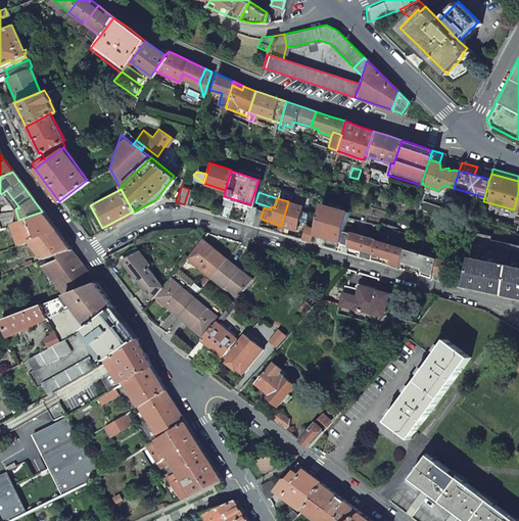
[(299,205),(288,201),(281,226),(285,227),(289,228),(292,229),(299,205)]
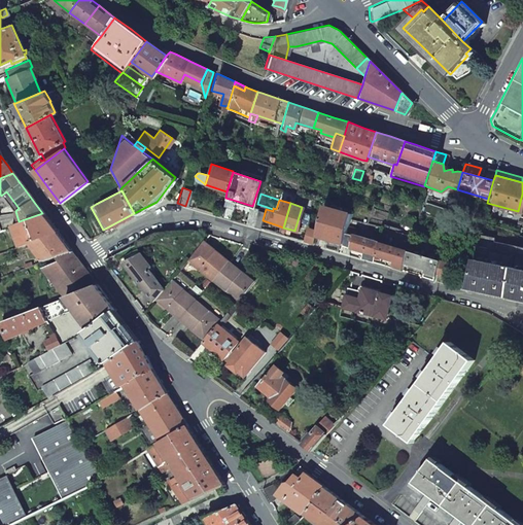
[(252,206),(249,205),(244,223),(251,225),(256,209),(256,207),(252,206)]
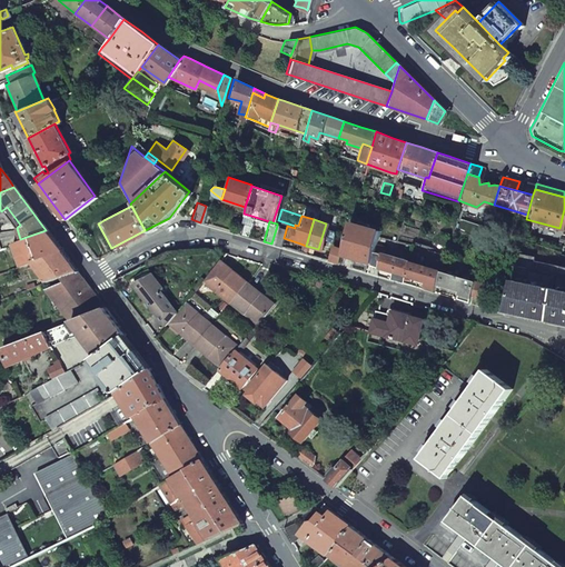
[(377,229),(347,221),(339,248),(338,254),(367,262),(372,249),(377,229)]
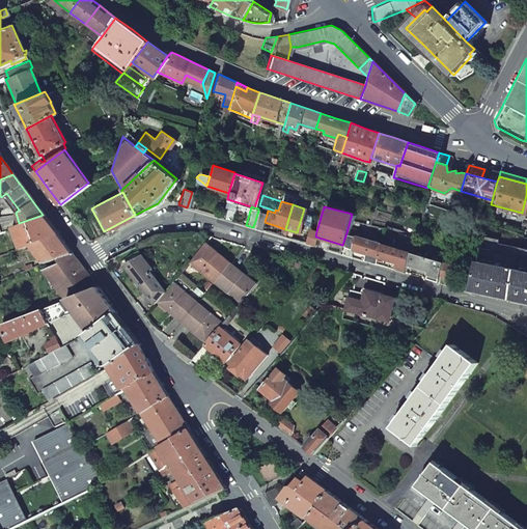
[(265,213),(258,211),(253,227),(259,229),(265,213)]
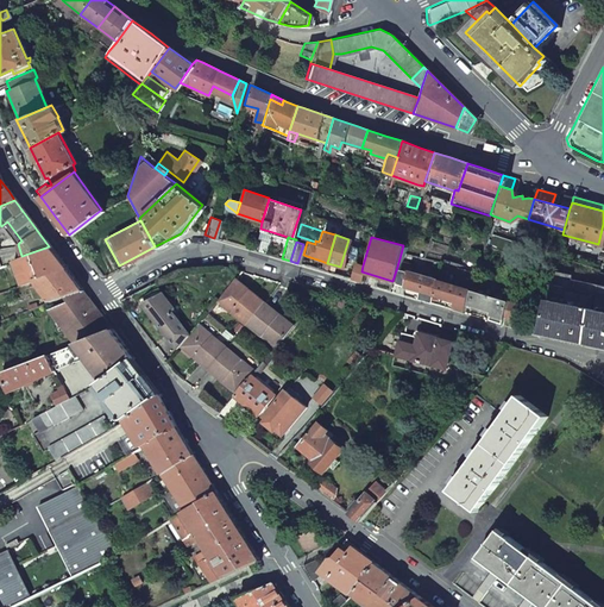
[(21,256),(10,261),(18,285),(32,279),(64,267),(58,260),(49,246),(21,256)]
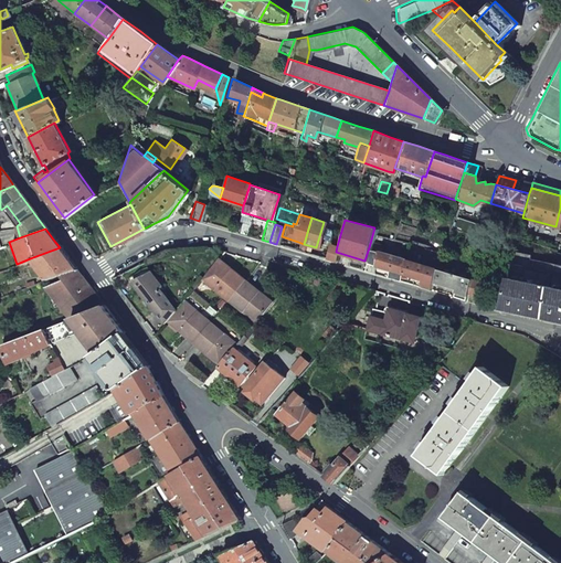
[(337,246),(330,244),(326,258),(334,261),(336,252),(337,246)]
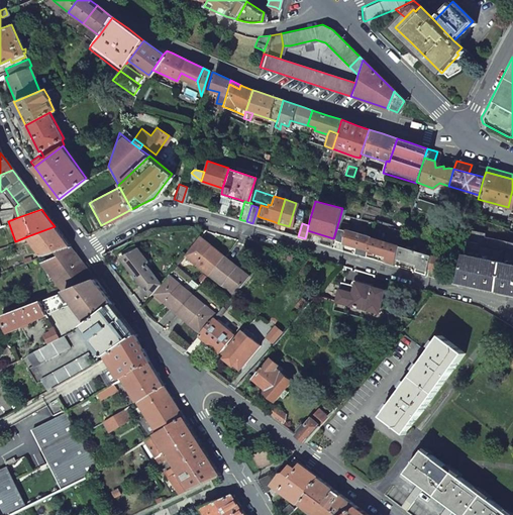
[(55,226),(27,236),(41,253),(68,243),(65,240),(55,226)]
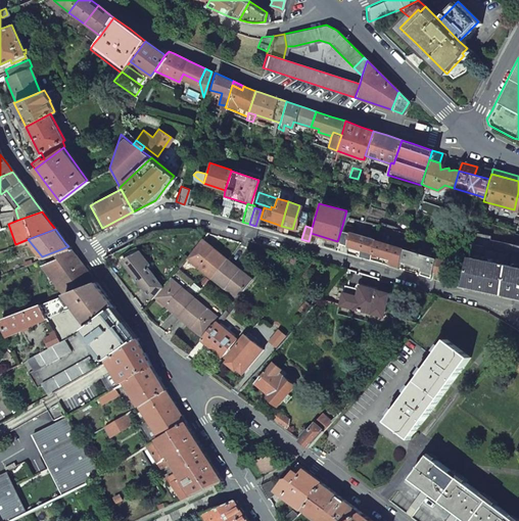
[(348,232),(341,229),(337,241),(337,242),(345,244),(348,232)]
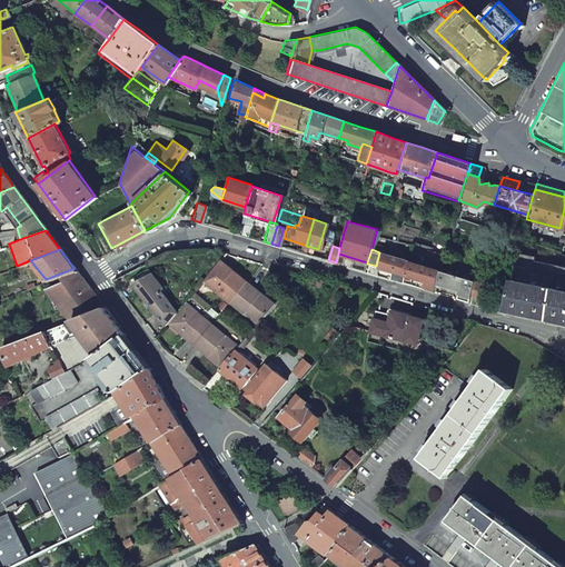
[(533,255),(517,251),(514,264),(509,279),(564,290),(564,265),(533,259),(533,255)]
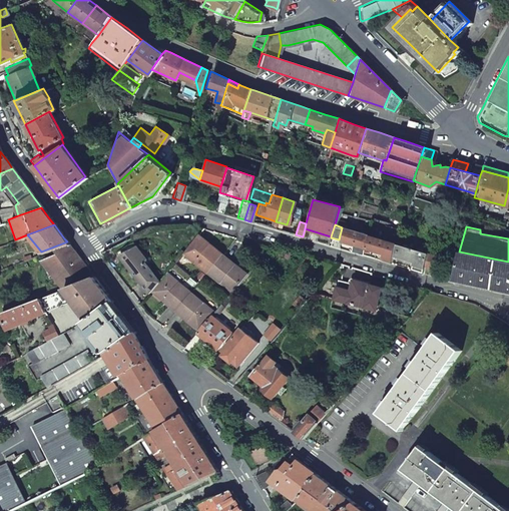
[(367,234),(342,227),(339,239),(351,243),(363,246),(367,234)]
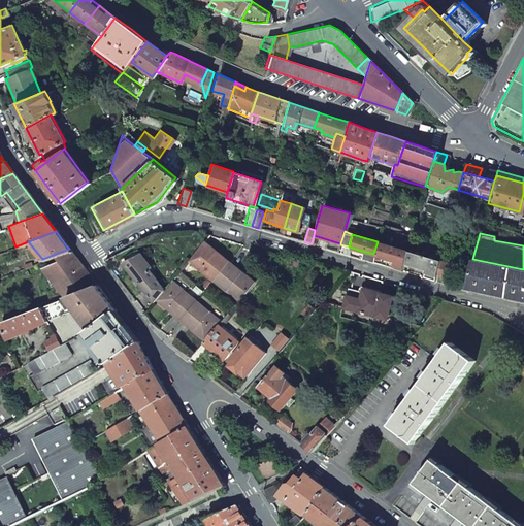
[(215,250),(202,239),(200,241),(213,252),(215,250)]
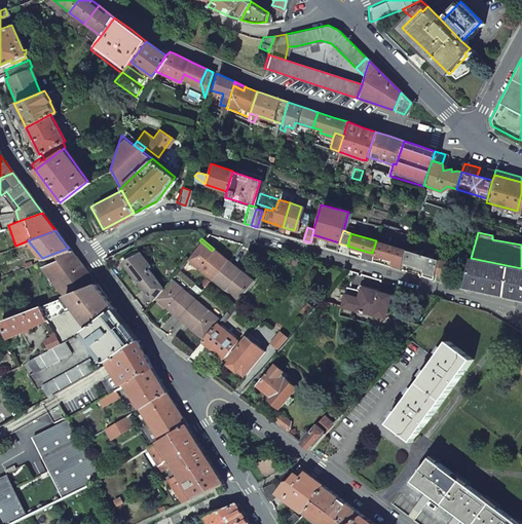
[(186,257),(211,277),(224,262),(226,259),(214,249),(212,251),(199,240),(186,257)]
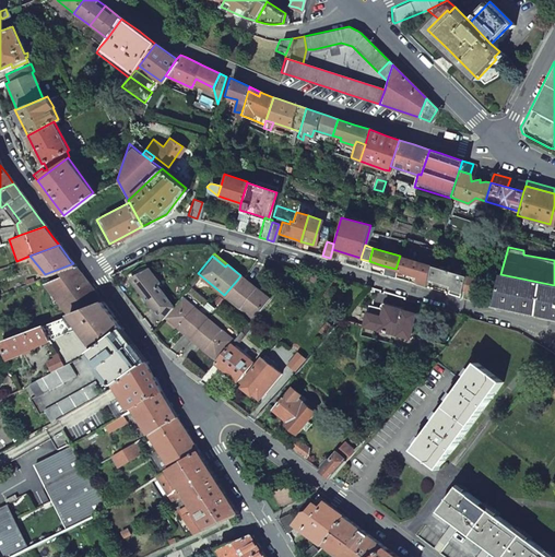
[(396,269),(416,275),(415,282),(424,285),(426,279),(430,265),(400,256),(396,269)]
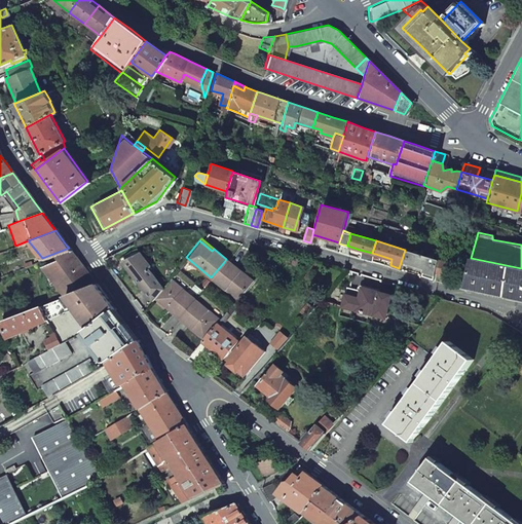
[(153,276),(146,267),(149,265),(135,247),(116,258),(117,261),(122,258),(123,260),(121,261),(150,299),(153,296),(155,294),(170,276),(172,274),(165,267),(153,276)]
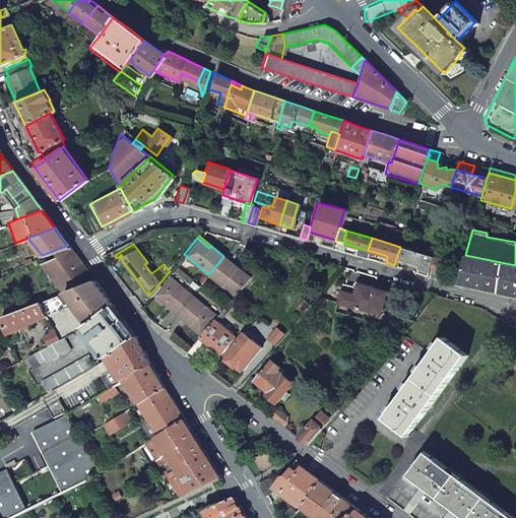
[(368,250),(356,247),(353,254),(366,257),(368,250)]
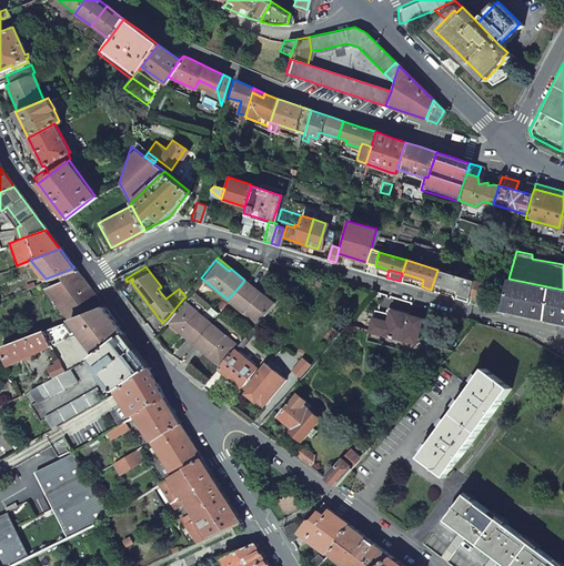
[(472,280),(437,270),(433,283),(455,289),(453,296),(465,300),(467,293),(472,280)]
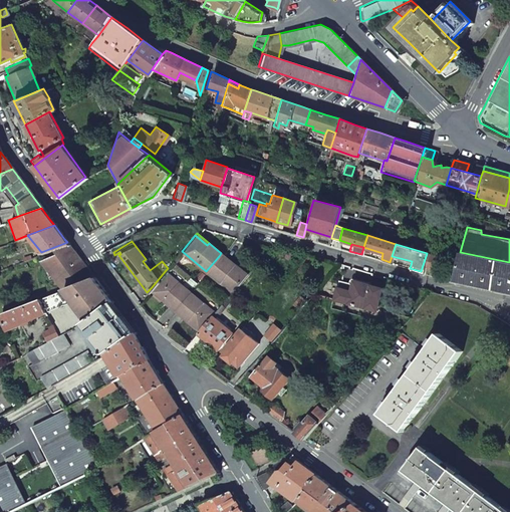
[(52,266),(60,288),(62,287),(92,276),(73,251),(72,249),(59,254),(59,251),(39,259),(46,269),(52,266)]
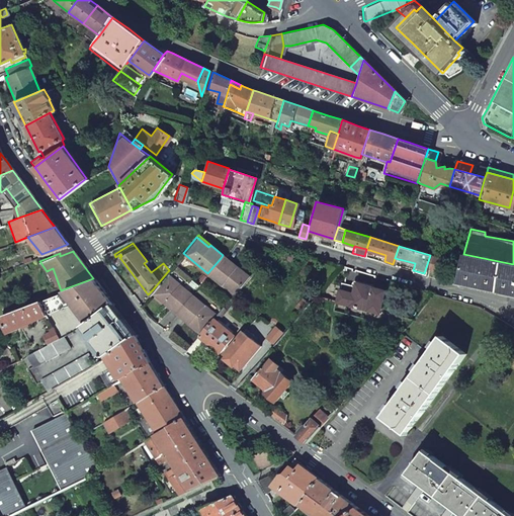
[(286,251),(282,255),(287,260),(291,255),(286,251)]
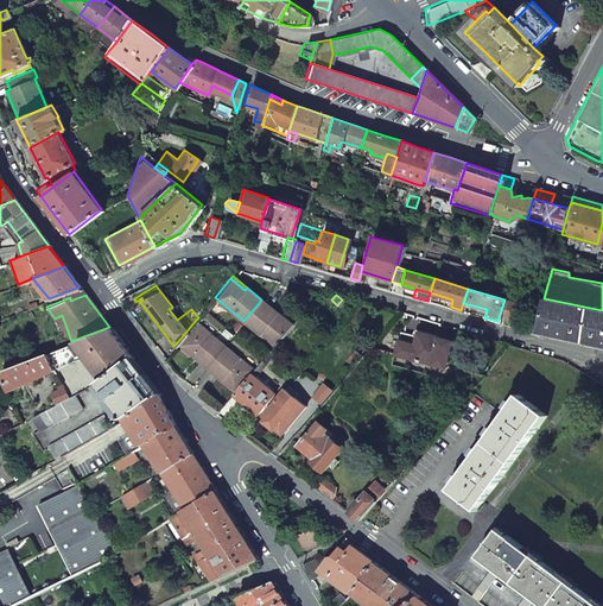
[(602,310),(544,298),(535,326),(534,332),(557,336),(600,345),(602,345),(602,310)]
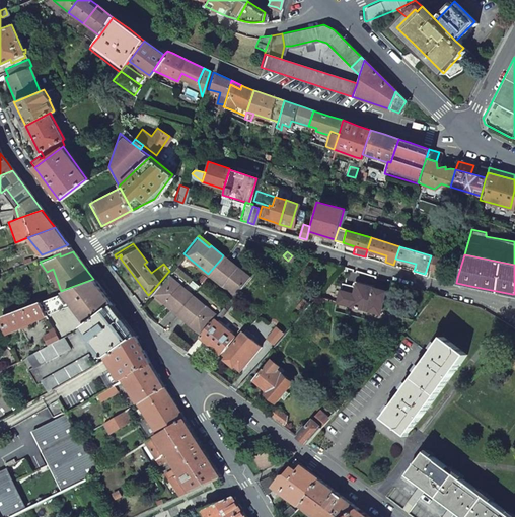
[(208,274),(231,294),(244,279),(233,269),(235,266),(223,255),(221,259),(208,274)]
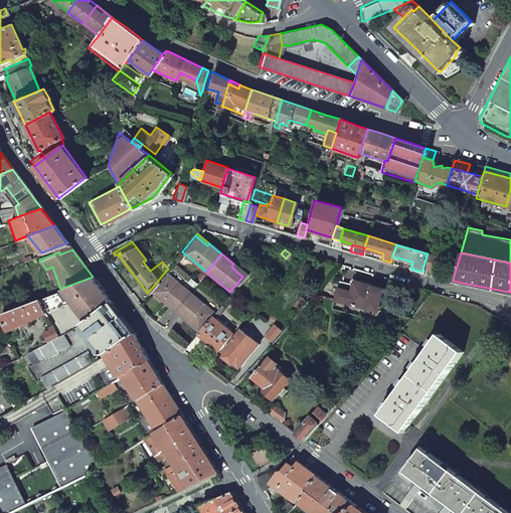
[(442,258),(428,253),(423,266),(439,270),(442,258)]
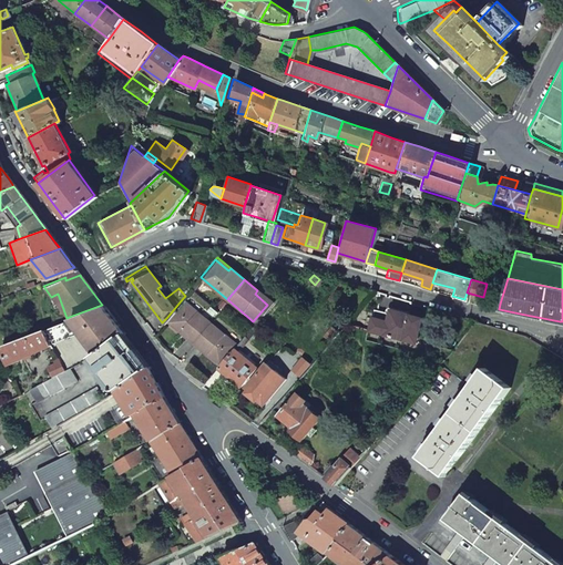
[(270,301),(257,290),(255,294),(267,305),(270,301)]
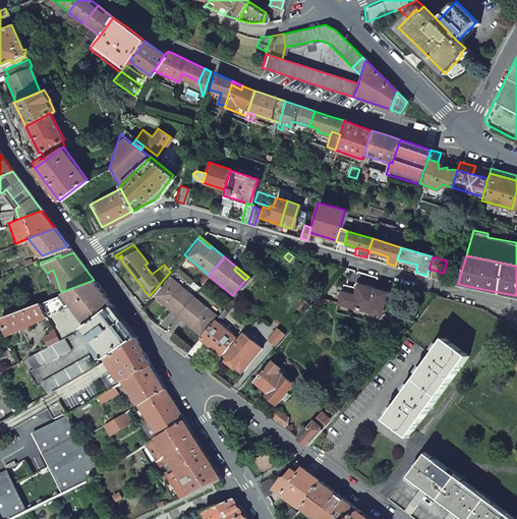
[(191,295),(168,274),(154,291),(165,301),(163,303),(176,314),(191,295)]
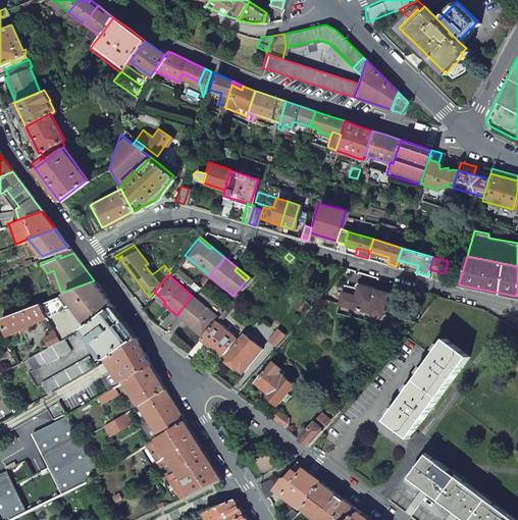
[(94,280),(63,292),(72,303),(87,324),(107,308),(112,305),(107,299),(94,280)]
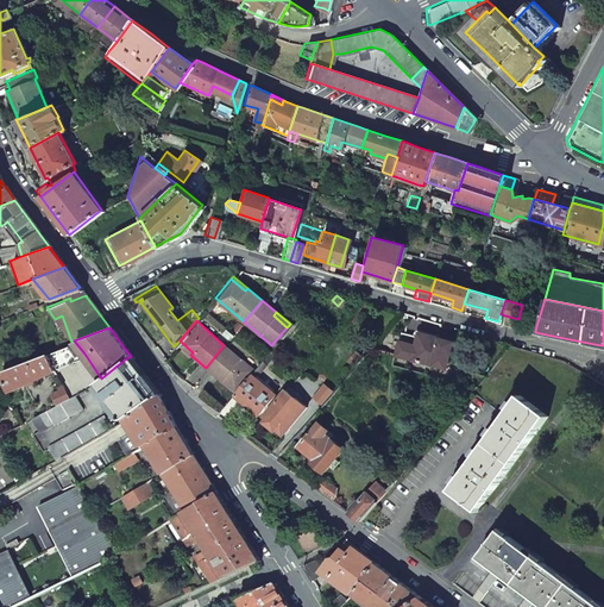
[(391,354),(408,357),(429,363),(442,367),(450,340),(415,331),(415,335),(397,330),(391,354)]
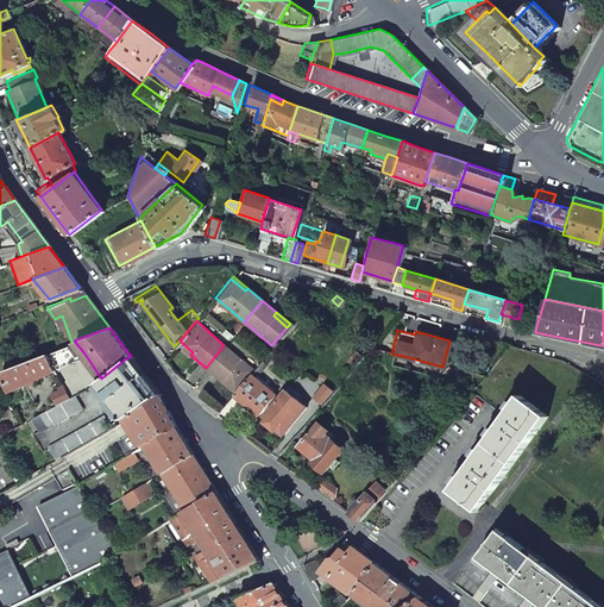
[(51,369),(85,354),(74,340),(71,342),(45,352),(51,369)]
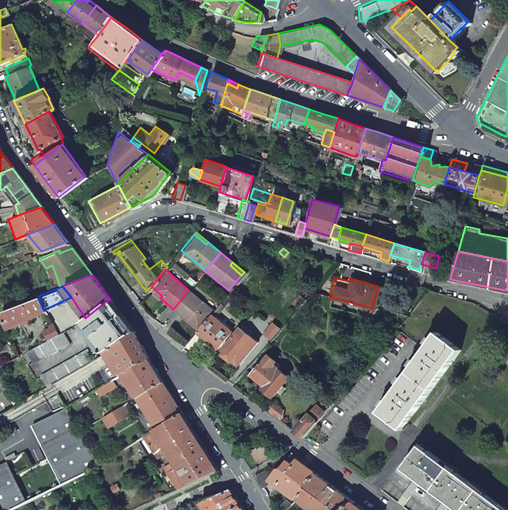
[(149,288),(160,298),(162,296),(151,286),(149,288)]
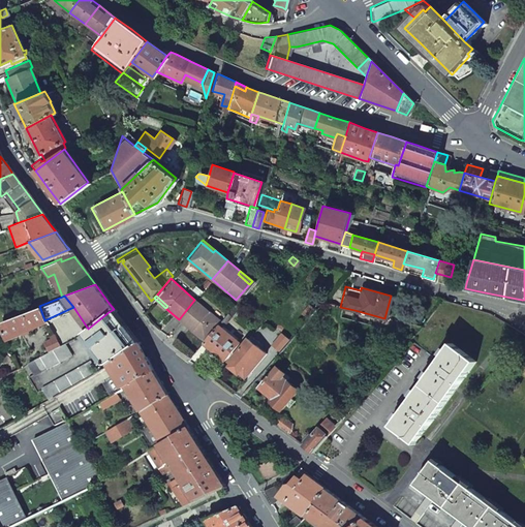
[(219,320),(194,300),(179,319),(191,330),(193,327),(205,337),(216,323),(219,320)]
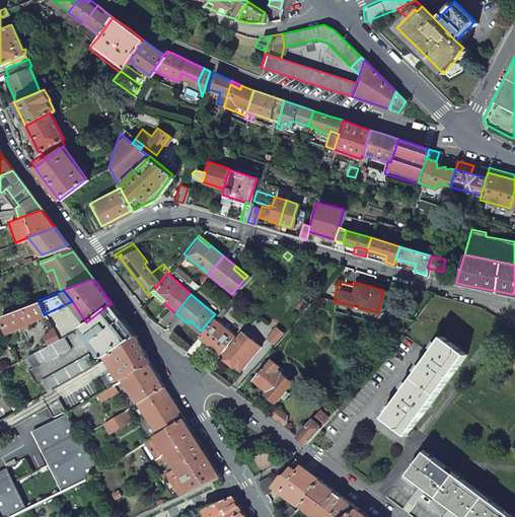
[(300,298),(293,306),(300,311),(306,303),(300,298)]
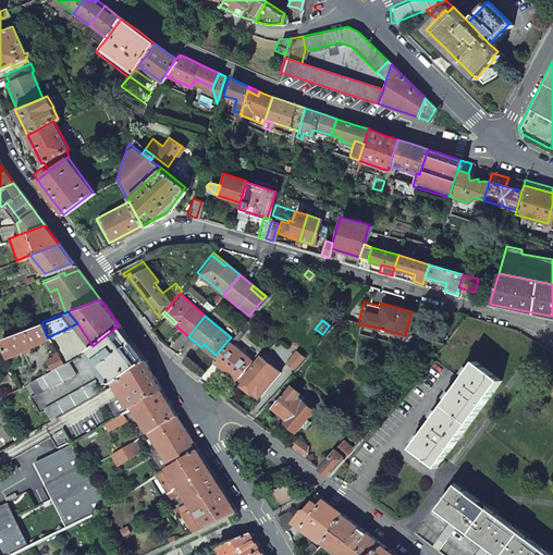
[(41,322),(0,338),(0,344),(7,356),(47,337),(41,322)]
